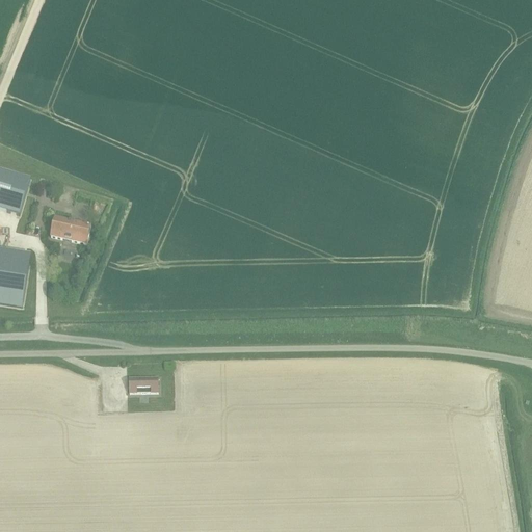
[(30,181),(0,171),(0,211),(20,217),(30,181)]
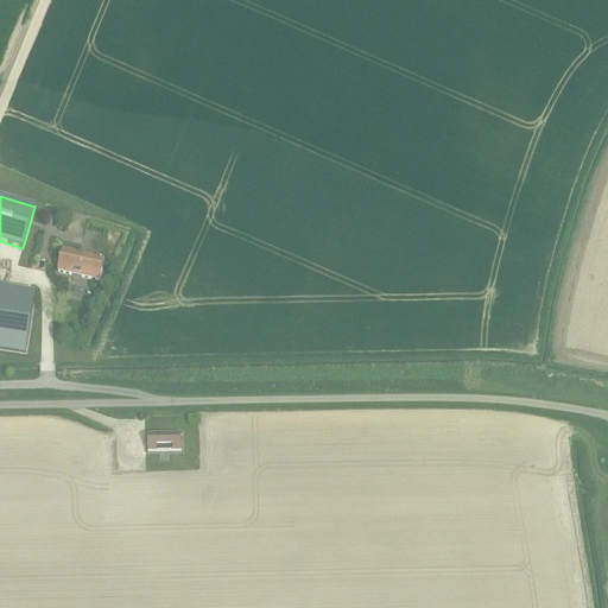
[(99,282),(101,270),(103,260),(63,251),(61,261),(58,273),(99,282)]
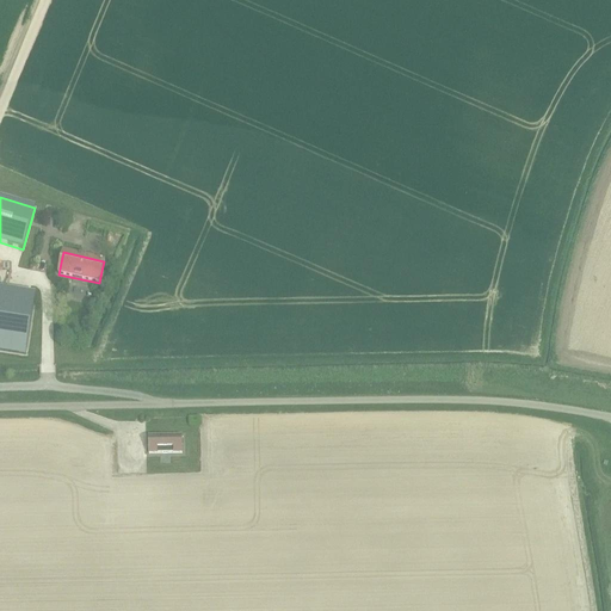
[(74,297),(87,300),(88,289),(75,287),(74,297)]
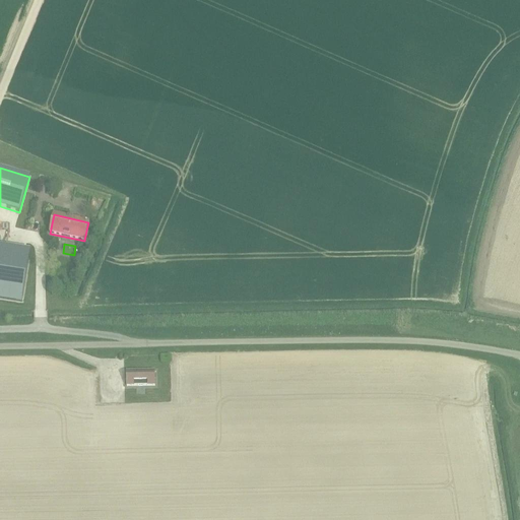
[(37,258),(39,248),(30,247),(28,257),(37,258)]
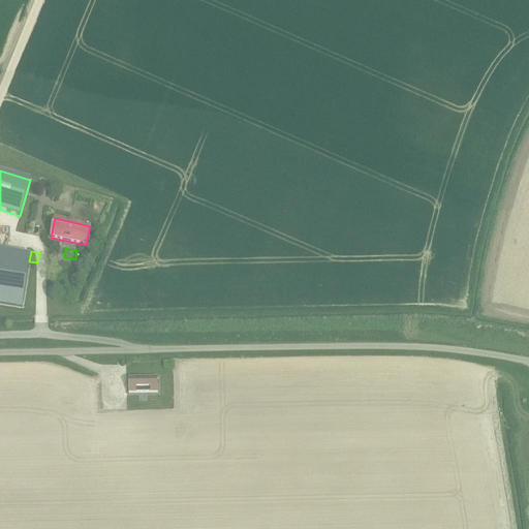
[(0,307),(16,311),(24,270),(0,263),(0,307)]
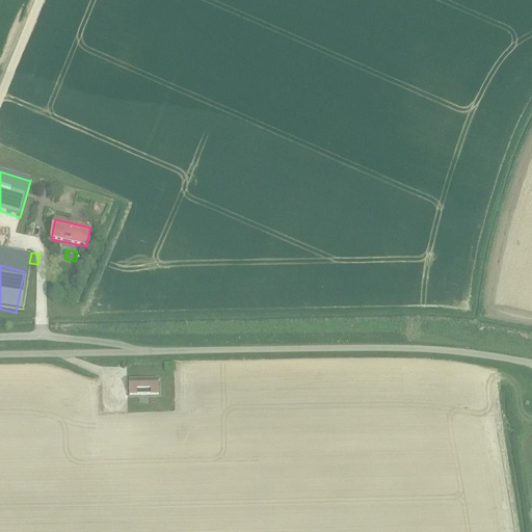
[(130,380),(130,395),(159,395),(159,379),(130,380)]
